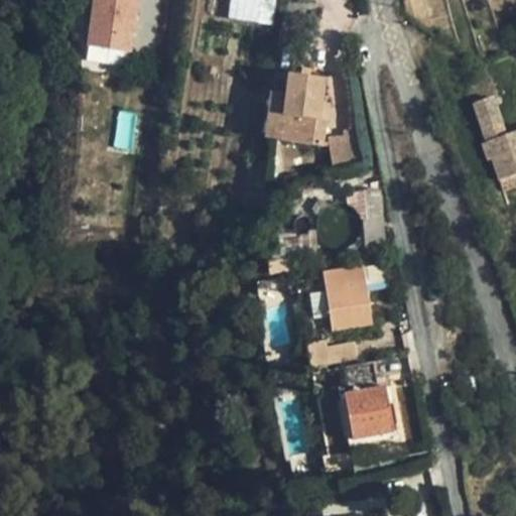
[(130,53),(137,0),(94,0),(88,47),(130,53)]
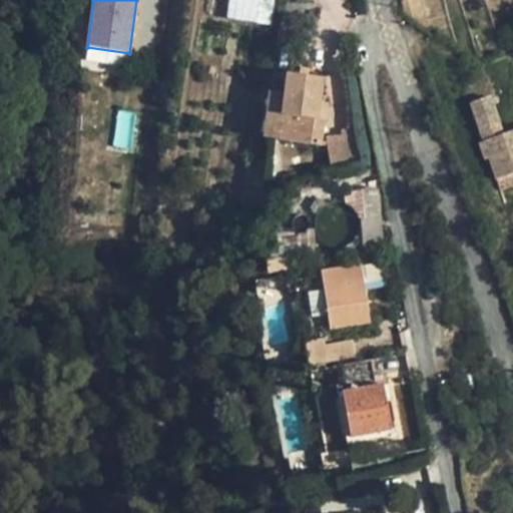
[(227,0),(224,16),(269,25),(274,0),(227,0)]
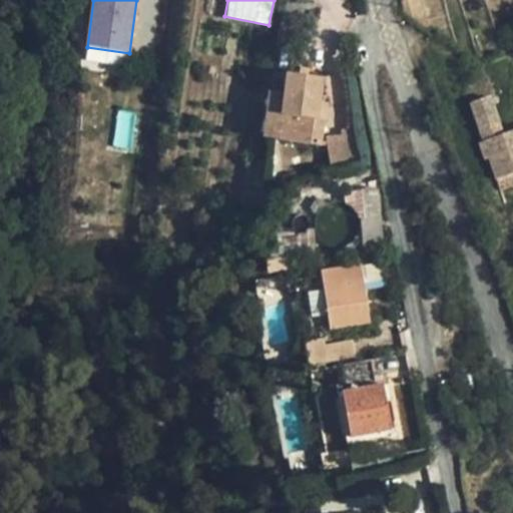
[(280,141),(319,146),(322,121),(316,120),(318,103),(321,78),(288,74),(285,93),(280,141)]
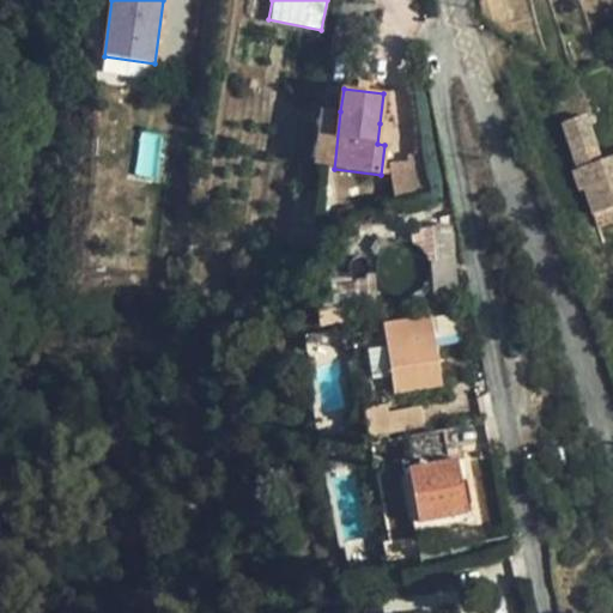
[(340,111),(323,110),(316,167),(334,169),(340,111)]
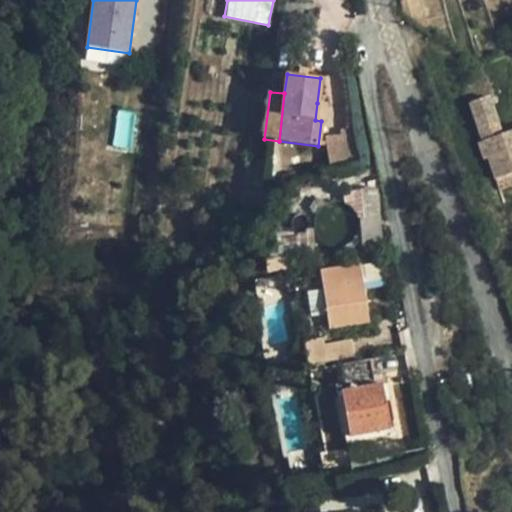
[(511,131),(500,135),(487,97),(470,104),(482,143),(495,179),(511,173),(511,131)]
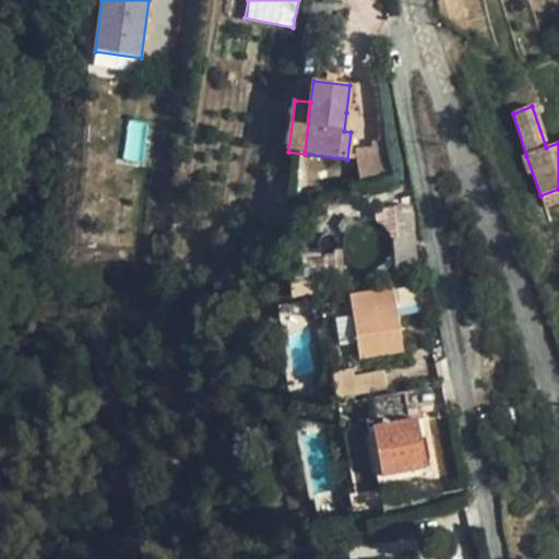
[(353,149),(359,178),(382,173),(376,143),(353,149)]
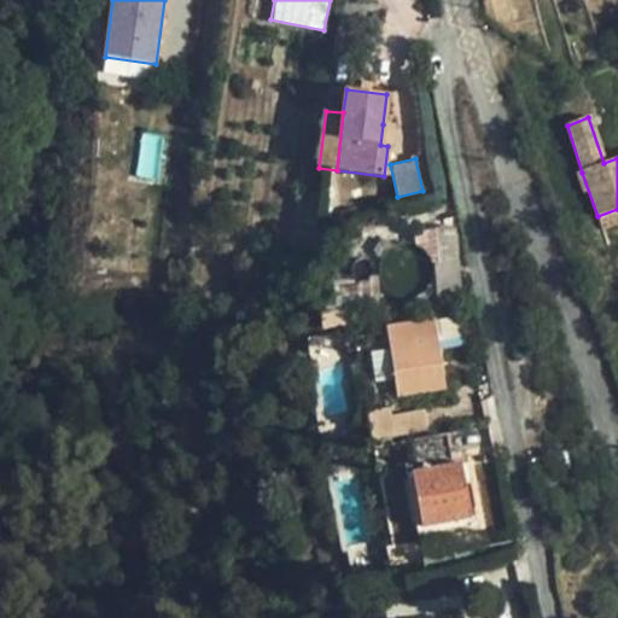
[(617,223),(617,209),(598,216),(602,229),(617,223)]
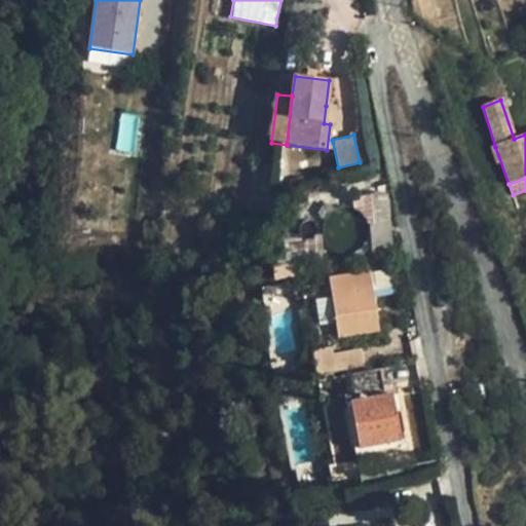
[(371,260),(391,258),(387,200),(377,200),(377,194),(352,196),(352,211),(359,214),(363,218),(365,223),(367,228),(369,228),(371,260)]
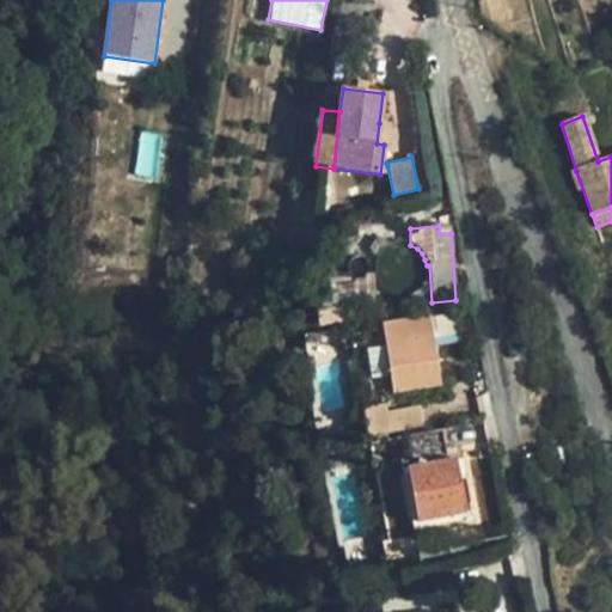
[(368,250),(379,258),(383,252),(390,246),(378,237),(368,250)]
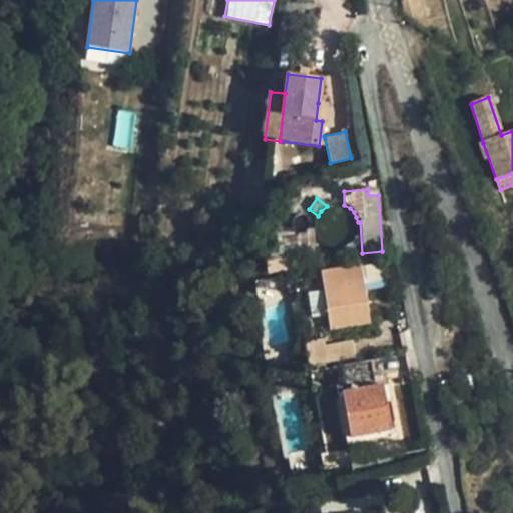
[(283,259),(291,258),(315,255),(313,234),(281,238),(283,259)]
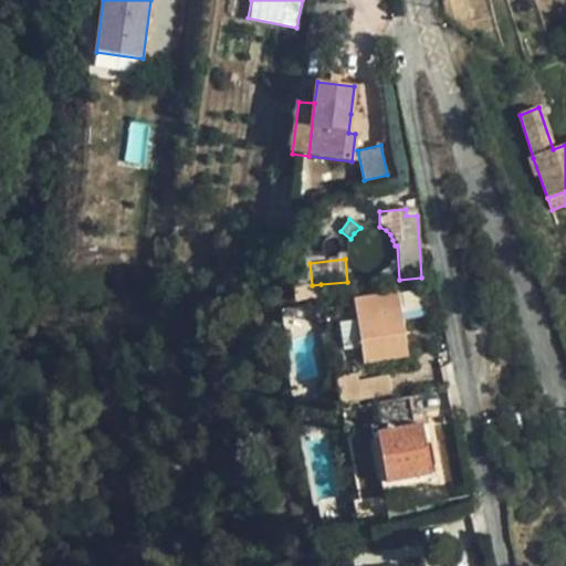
[(321,284),(312,285),(293,289),(294,301),(323,297),(321,284)]
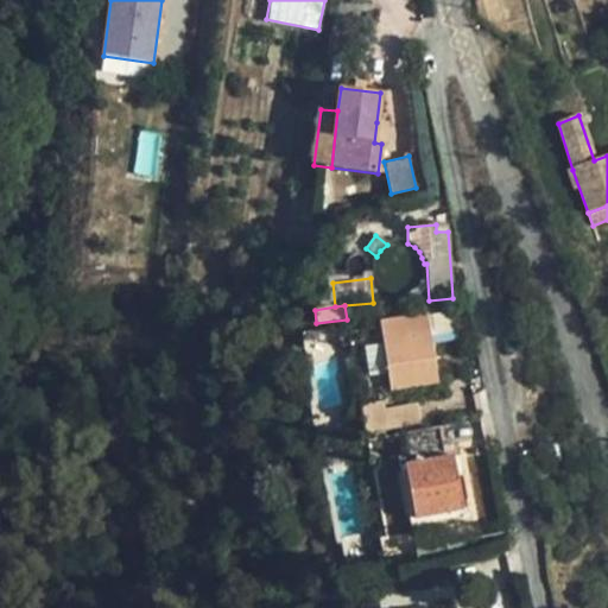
[(453,312),(425,317),(429,342),(456,339),(453,312)]
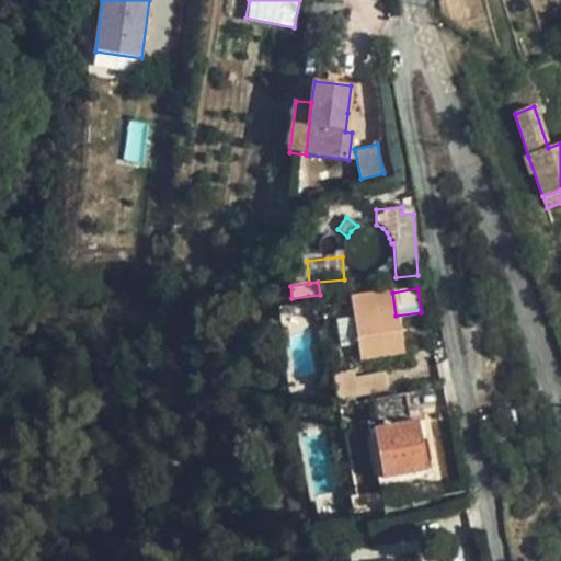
[(352,298),(355,318),(358,345),(361,359),(401,353),(396,316),(392,293),(352,298)]
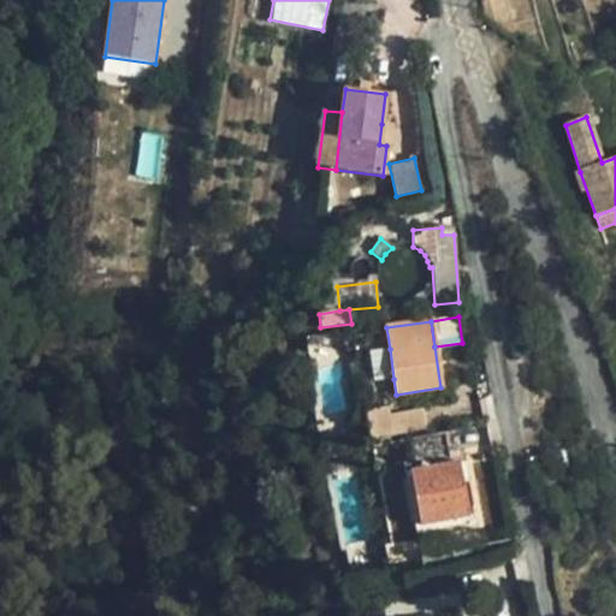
[(373,381),(394,379),(390,349),(368,353),(373,381)]
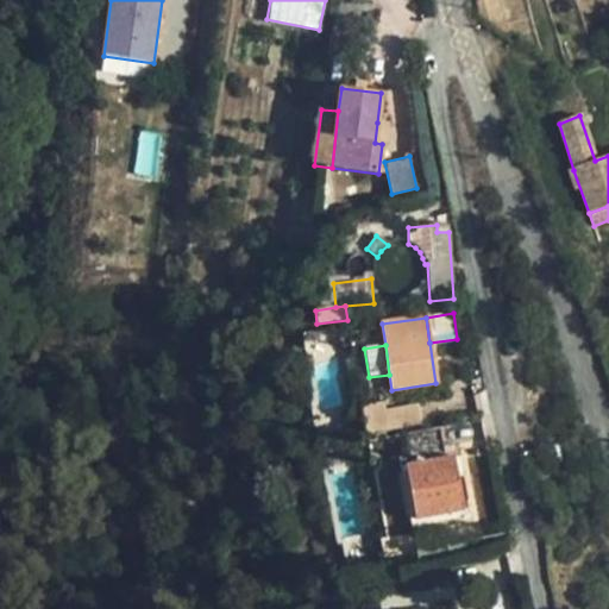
[(476,352),(463,355),(466,377),(479,375),(476,352)]
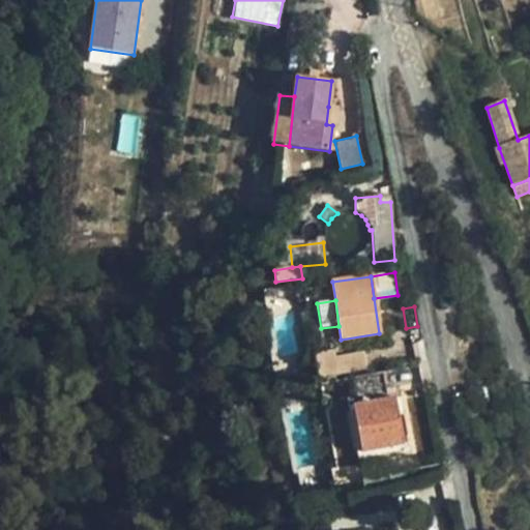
[(419,329),(408,331),(410,341),(421,339),(419,329)]
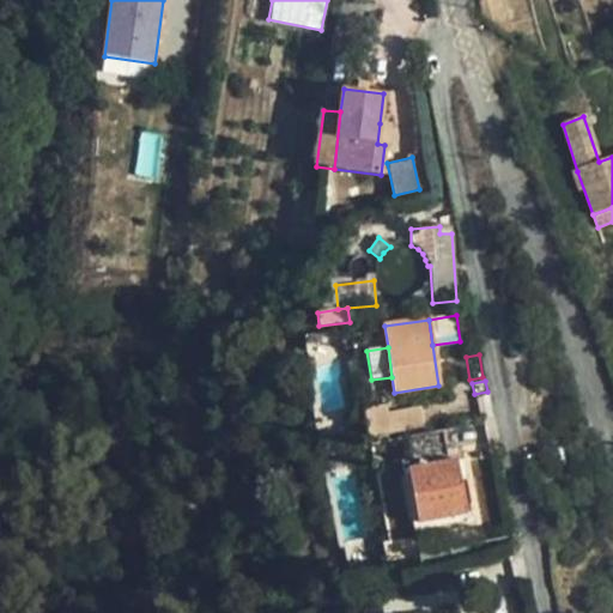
[(363,410),(369,438),(424,429),(420,407),(387,413),(386,406),(363,410)]
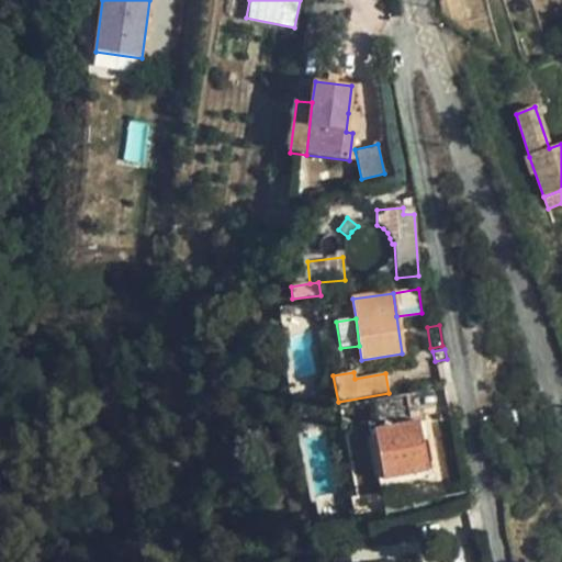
[(384,480),(427,472),(417,422),(374,430),(384,480)]
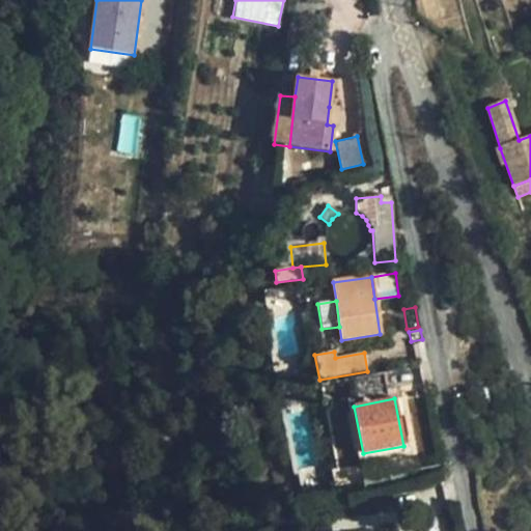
[(354,407),(348,408),(358,454),(363,453),(354,407)]
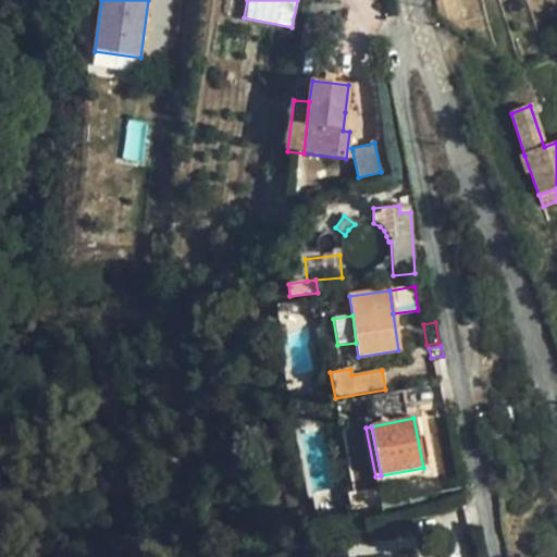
[(375,477),(376,484),(425,474),(423,468),(381,475),(375,477)]
